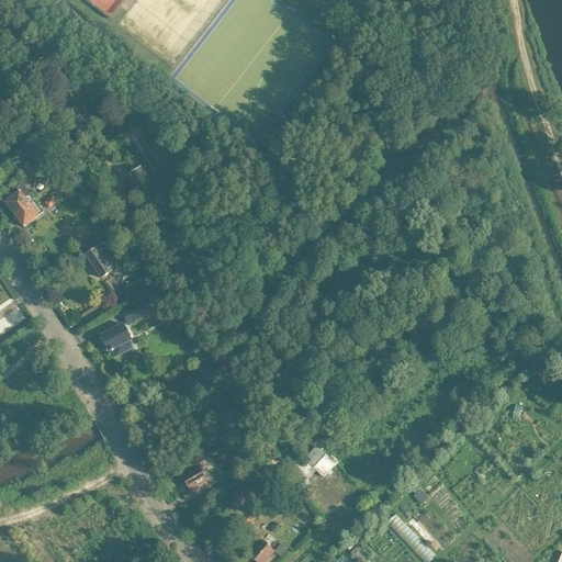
[(59,56),(48,56),(47,78),(58,78),(59,56)]
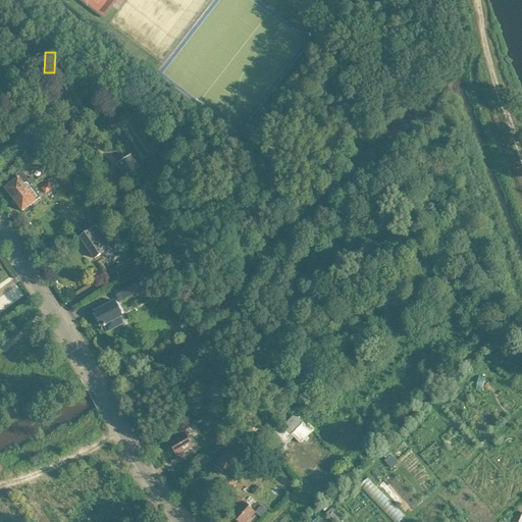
[(105,86),(111,94),(124,86),(118,76),(105,86)]
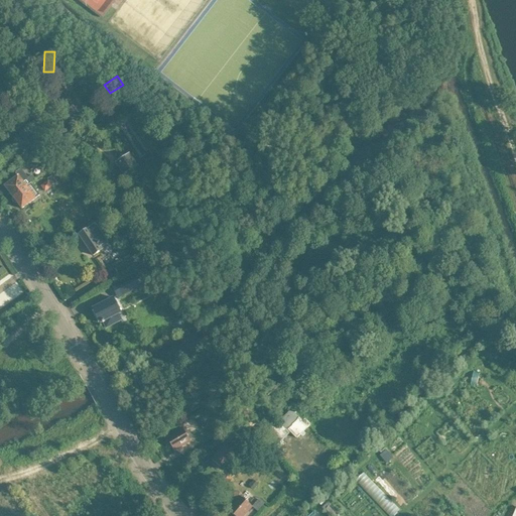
[(73,106),(61,115),(70,124),(81,115),(73,106)]
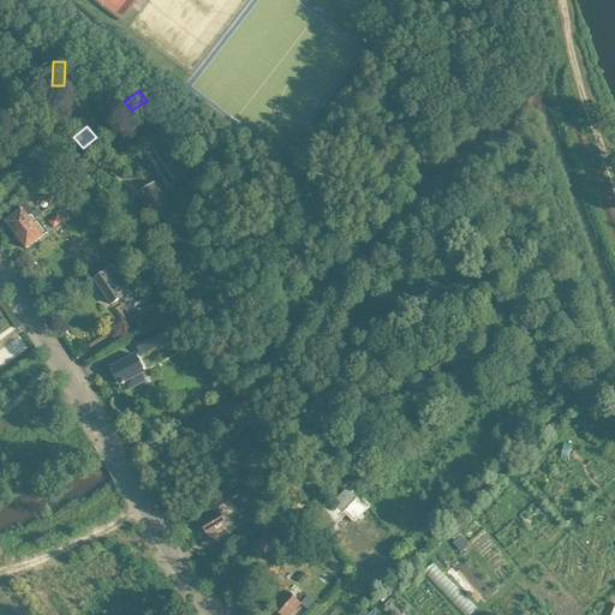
[(160,184),(155,187),(151,184),(139,192),(147,202),(178,180),(150,142),(137,151),(160,184)]
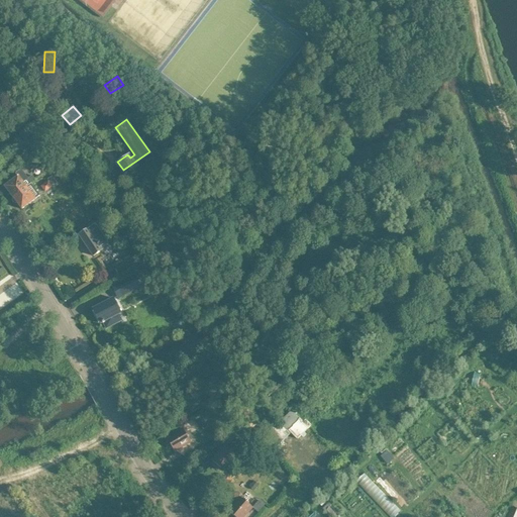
[(5,187),(12,197),(26,186),(23,183),(28,179),(21,170),(20,170),(16,173),(16,174),(17,176),(17,177),(5,187)]
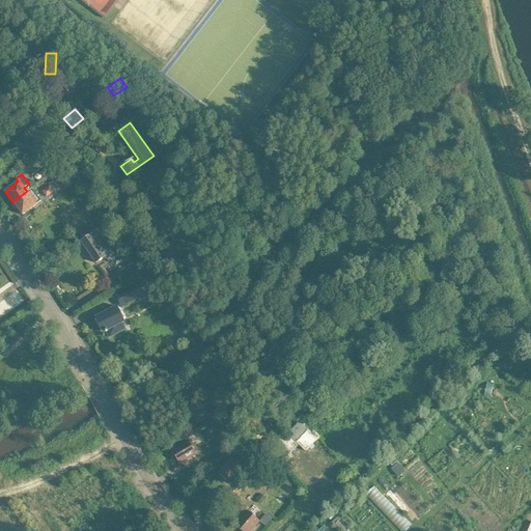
[(49,186),(42,191),(46,197),(53,192),(54,193),(60,189),(54,180),(48,185),(49,186)]
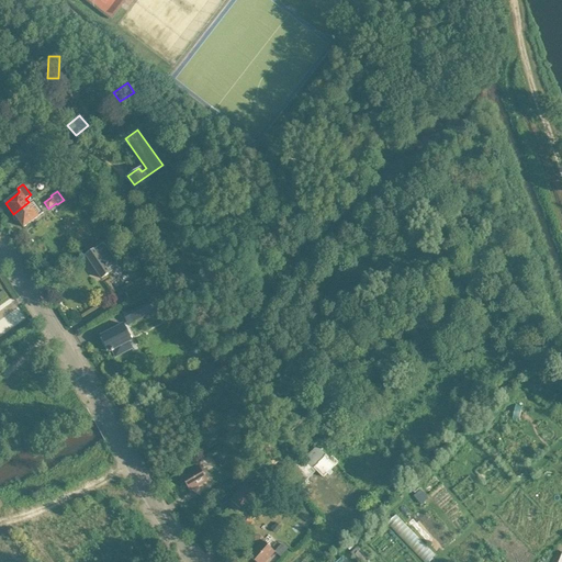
[(29,203),(29,202),(13,214),(24,227),(38,216),(33,209),(38,205),(34,199),(29,203)]
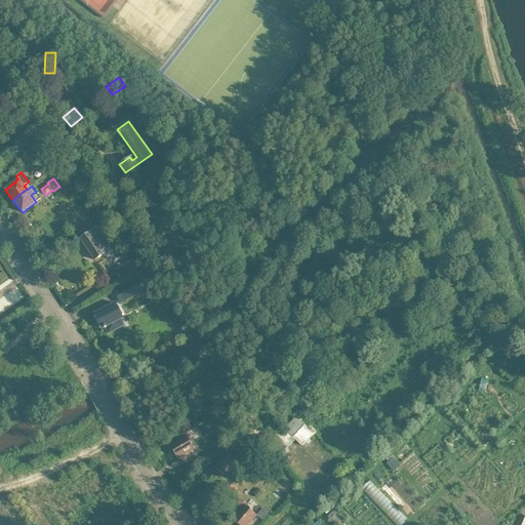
[(90,232),(80,239),(94,260),(105,253),(103,250),(108,246),(108,245),(103,237),(102,237),(98,239),(96,237),(94,239),(90,232)]
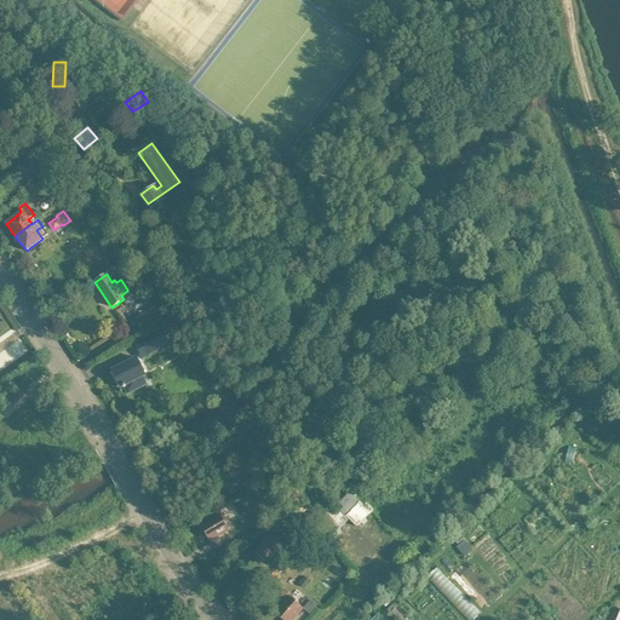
[(164,320),(160,311),(138,322),(143,331),(164,320)]
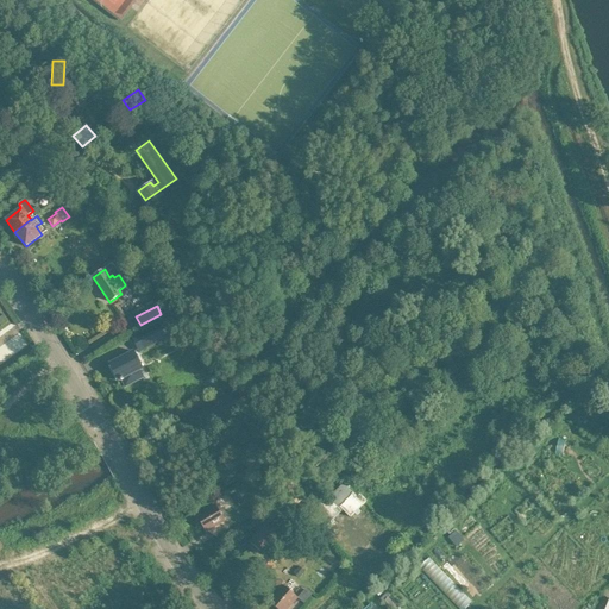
[(158,324),(152,327),(132,337),(140,352),(165,339),(158,324)]
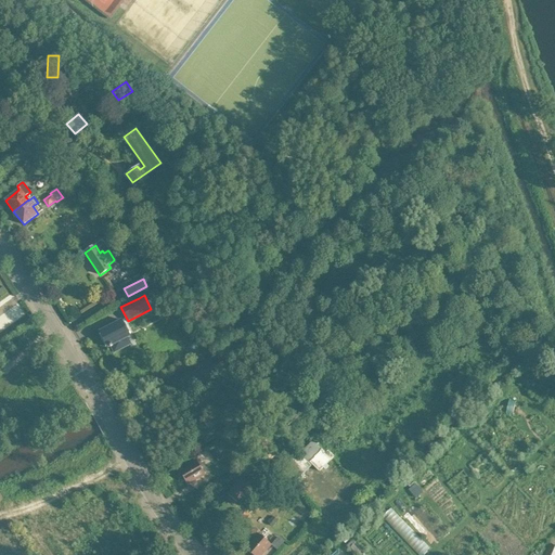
[(100,332),(108,347),(111,347),(112,347),(114,352),(123,348),(119,341),(130,336),(121,320),(100,332)]
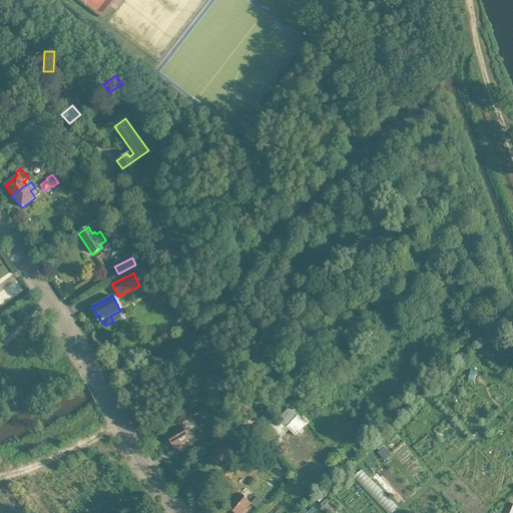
[(265,453),(300,419),(290,409),(286,412),(265,433),(255,442),(265,453)]
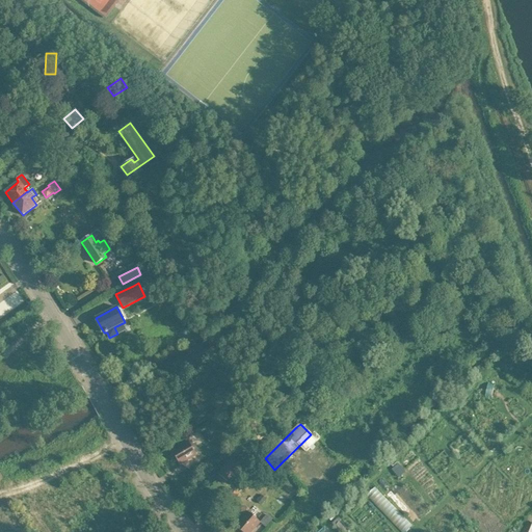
[(209,434),(206,429),(200,433),(203,437),(209,434)]
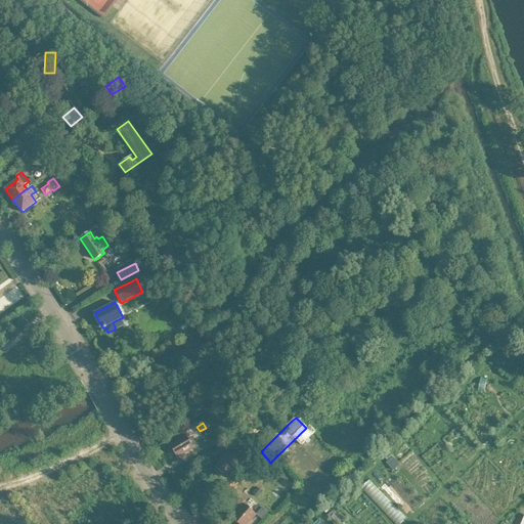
[(169,444),(177,457),(193,448),(185,435),(169,444)]
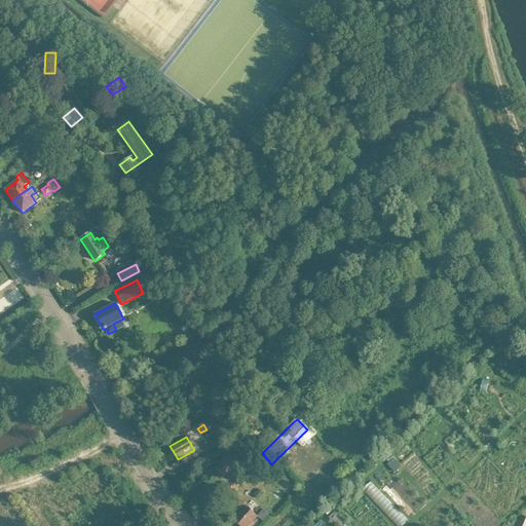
[(256,457),(268,444),(263,439),(251,452),(256,457)]
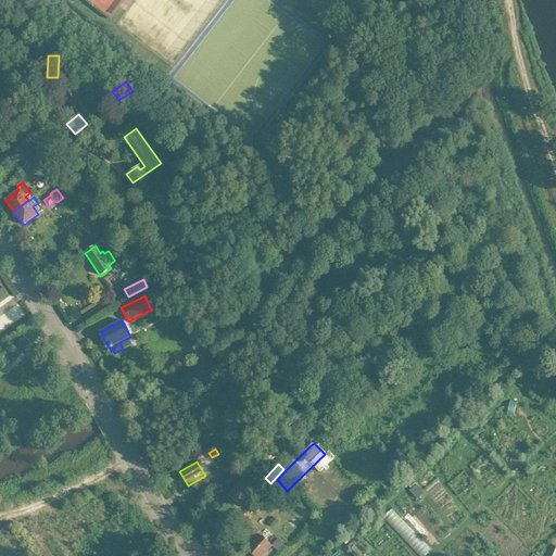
[(245,474),(228,495),(240,506),(258,484),(245,474)]
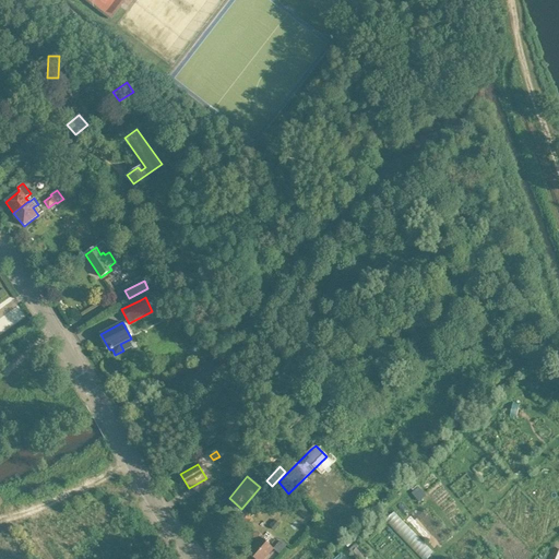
[(382,516),(421,558),(426,558),(433,552),(391,508),(382,516)]
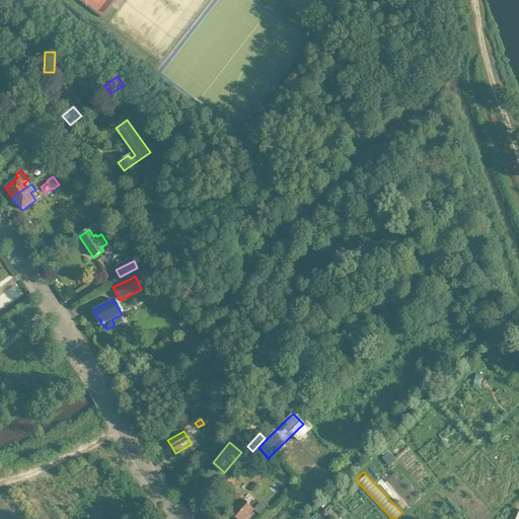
[(230,477),(224,483),(228,488),(234,482),(230,477)]
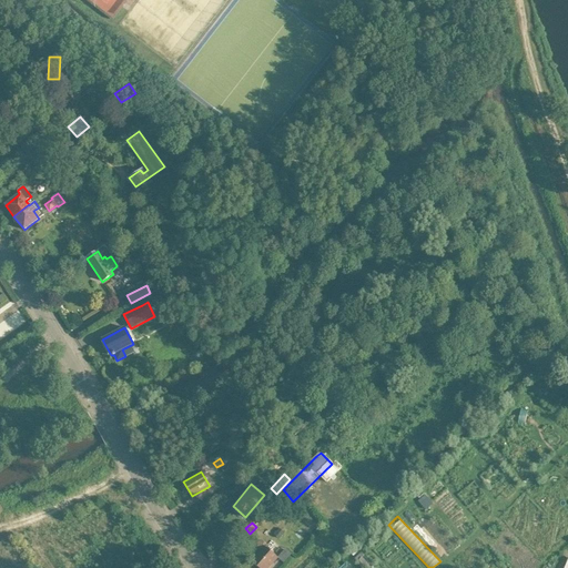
[(279,528),(273,535),(279,539),(284,533),(279,528)]
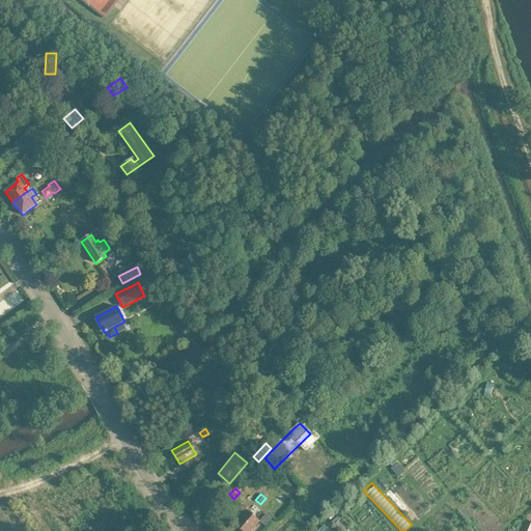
[(242,516),(234,525),(242,530),(250,530),(259,522),(241,505),(234,511),(242,516)]
